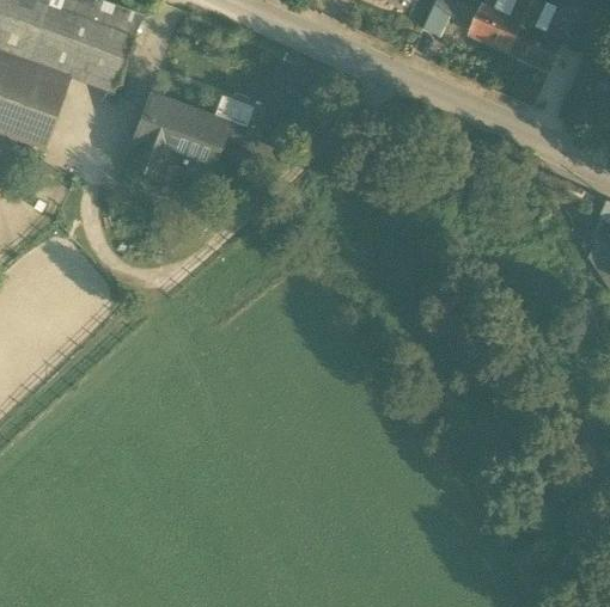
[(0,0),(0,132),(22,140),(52,57),(73,65),(119,81),(142,14),(103,0),(0,0)]
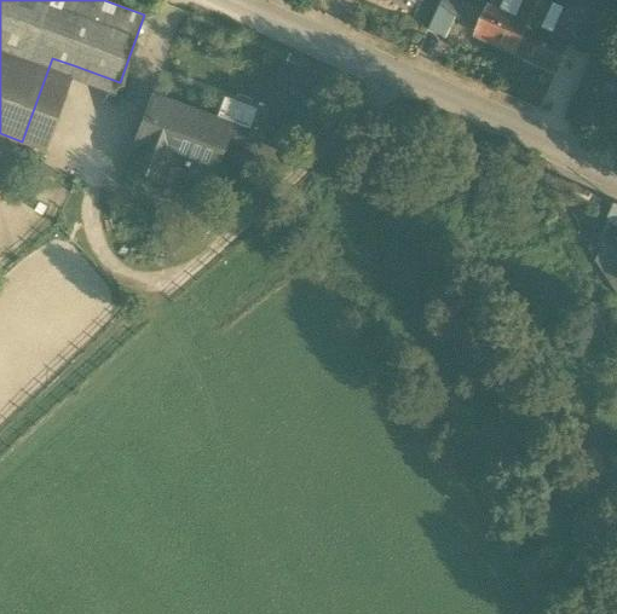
[(443,0),(442,3),(459,11),(465,0),(443,0)]
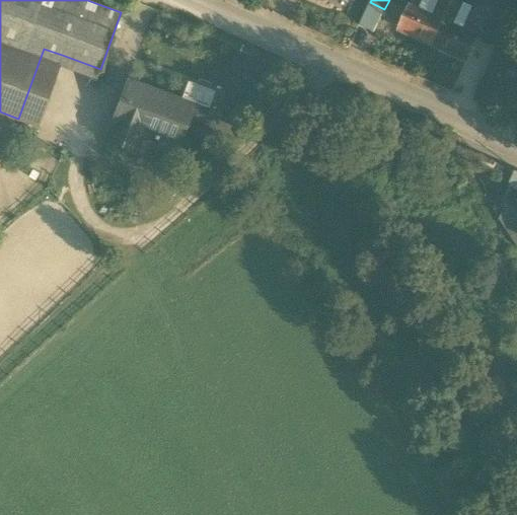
[(434,37),(445,13),(434,8),(416,0),(411,0),(400,21),(434,37)]
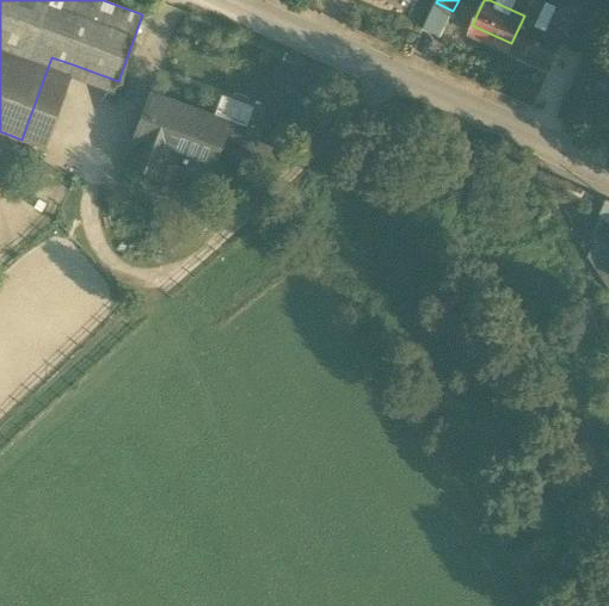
[(516,0),(511,10),(524,16),(530,0),(516,0)]
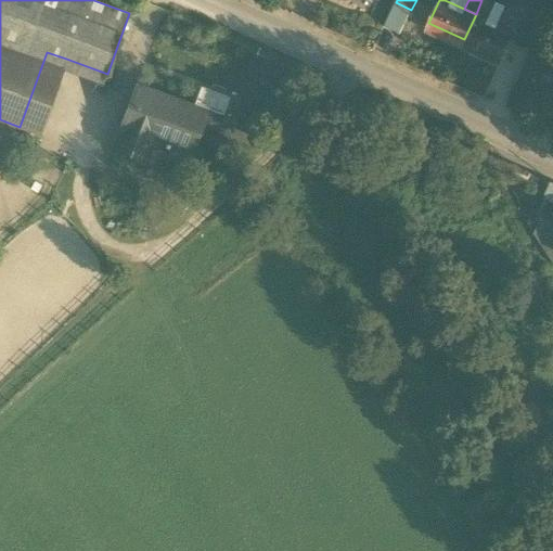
[(481,0),(476,14),(486,20),(496,0),(481,0)]
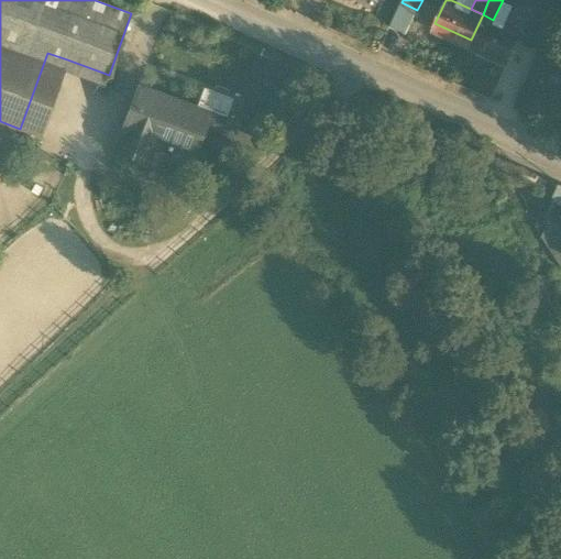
[(392,25),(407,33),(417,10),(402,2),(392,25)]
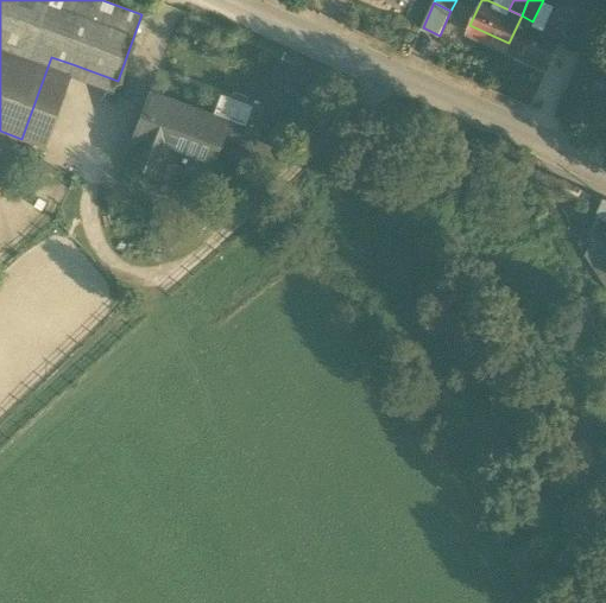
[(570,42),(589,50),(605,17),(605,14),(587,6),(570,42)]
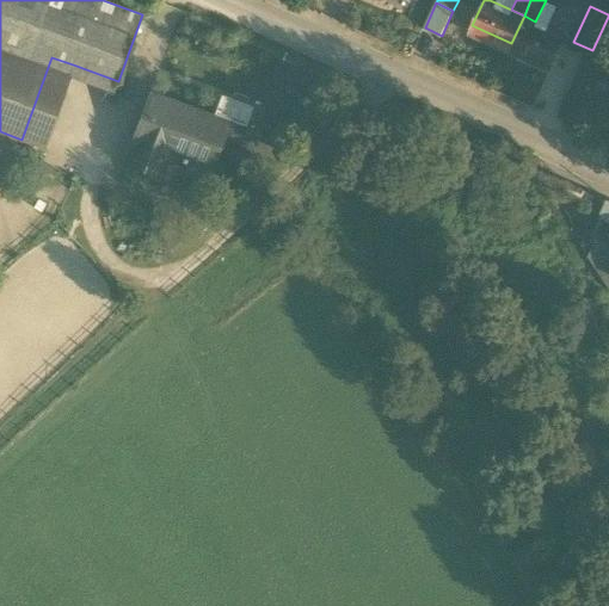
[(563,33),(535,22),(524,16),(511,43),(549,61),(563,33)]
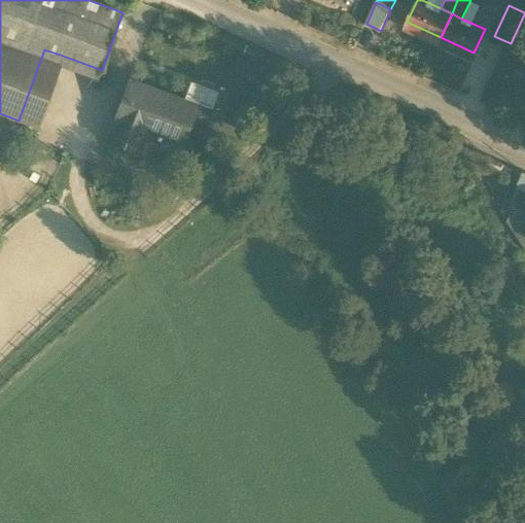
[(44,49),(19,120),(37,127),(63,56),(44,49)]
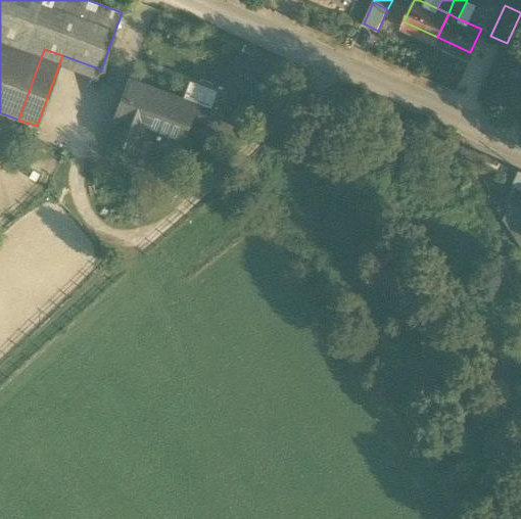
[(116,142),(135,149),(141,131),(179,144),(194,104),(130,81),(119,111),(127,114),(116,142)]
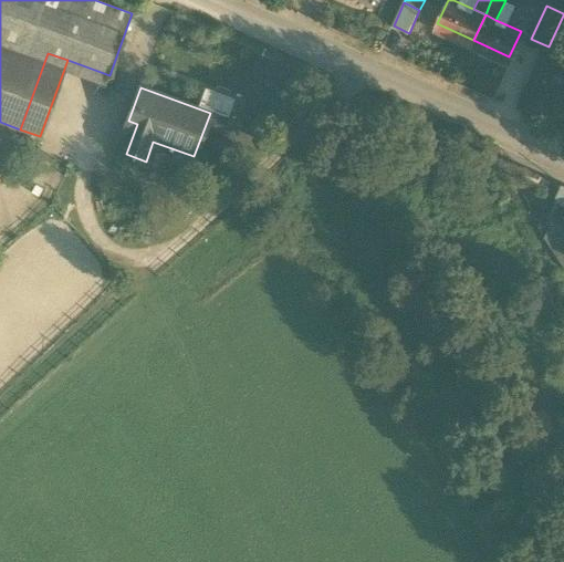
[(206,87),(199,105),(228,115),(235,99),(206,87)]
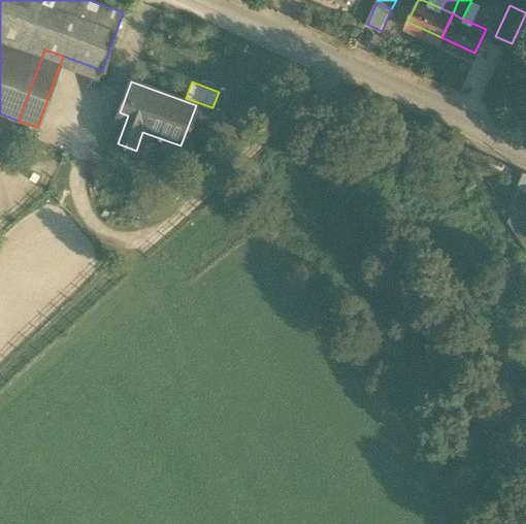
[(110,140),(118,143),(128,116),(120,112),(110,140)]
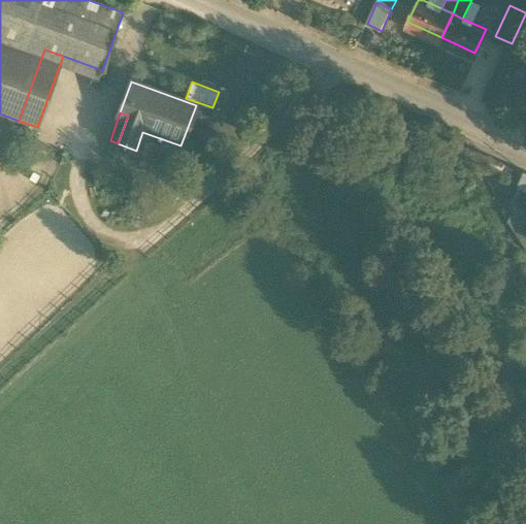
[(511,223),(525,247),(525,209),(518,206),(511,223)]
